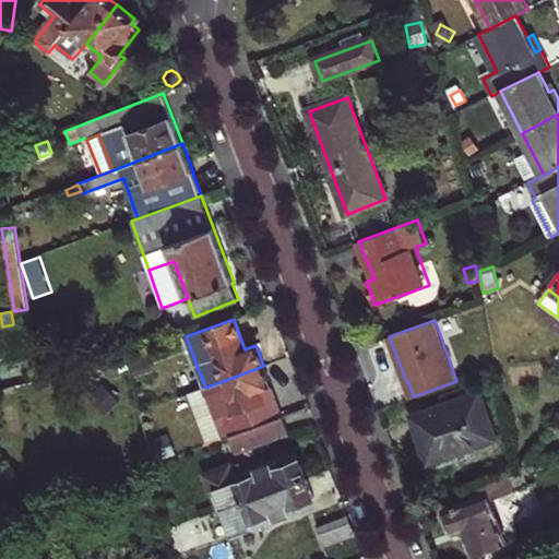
[(131,358),(135,377),(152,372),(147,355),(131,358)]
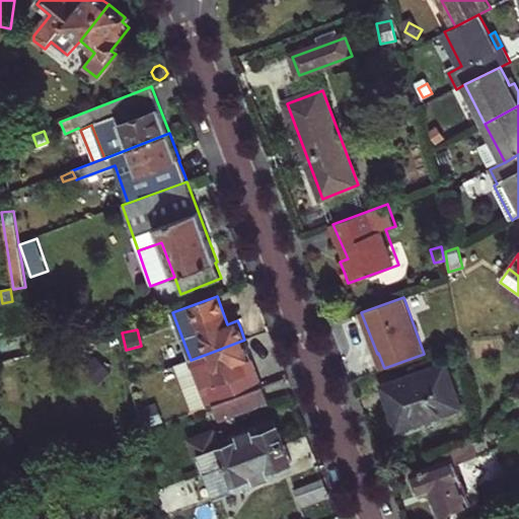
[(75,344),(78,356),(90,353),(87,340),(75,344)]
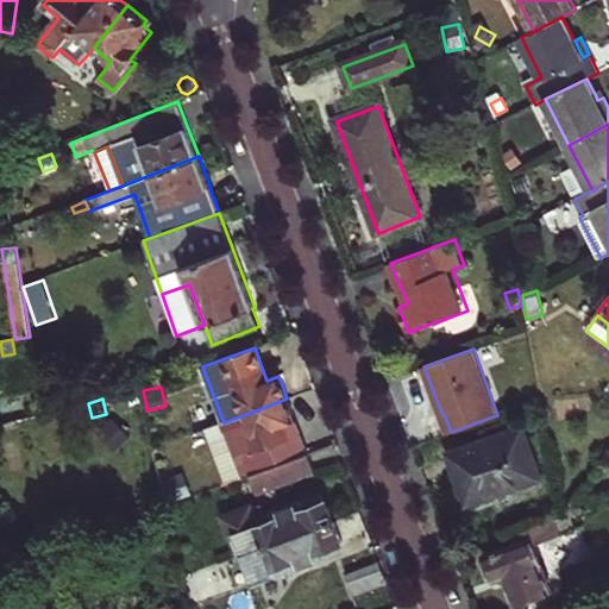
[(300,431),(296,433),(295,428),(293,424),(296,422),(287,399),(246,414),(224,422),(221,422),(243,476),(243,478),(250,476),(308,454),(300,431)]
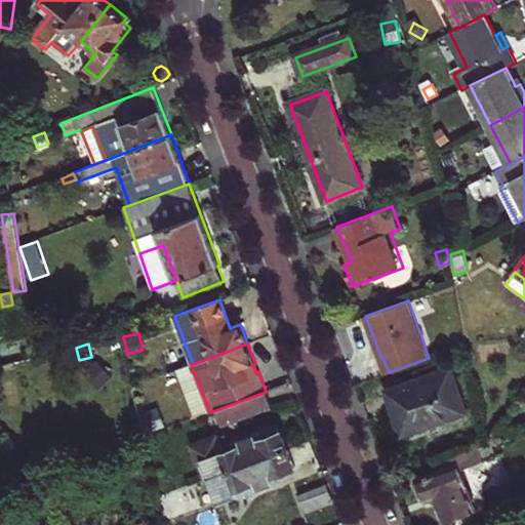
[(191,364),(177,369),(195,415),(209,410),(191,364)]
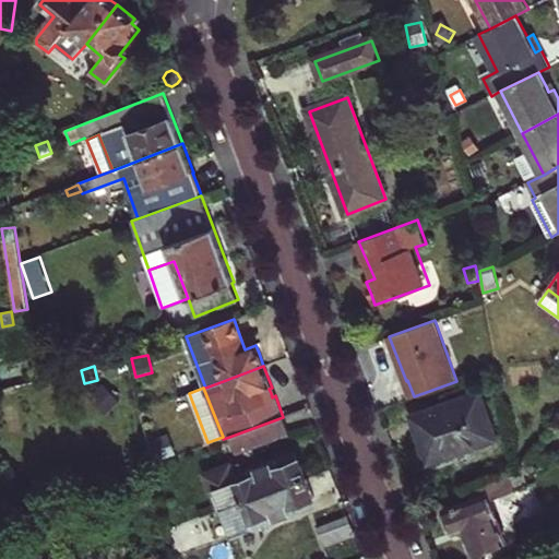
[(429,461),(496,437),(478,392),(413,416),(423,443),(429,461)]
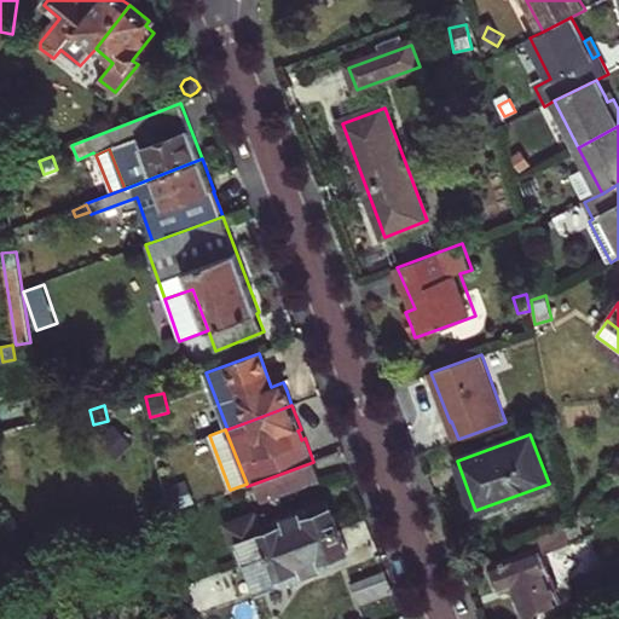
[(254,484),(260,501),(320,479),(313,462),(254,484)]
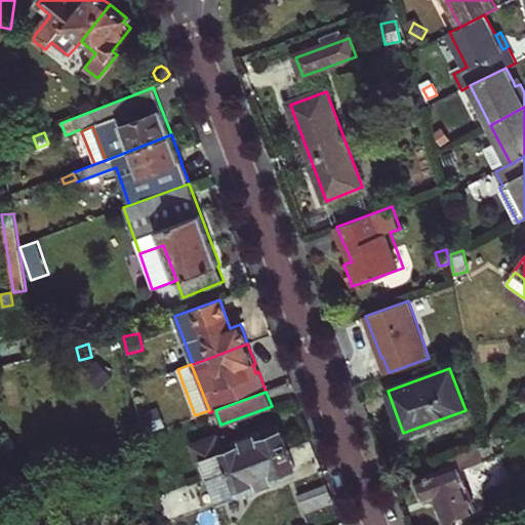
[(143,415),(148,430),(158,427),(152,412),(143,415)]
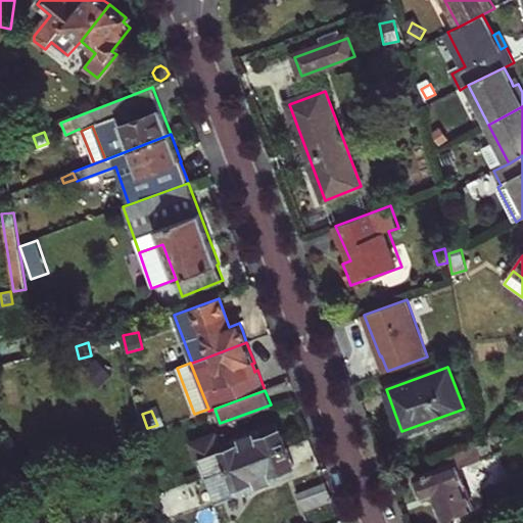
[(193,443),(205,477),(286,447),(283,437),(280,429),(262,436),(259,431),(220,445),(216,434),(193,443)]
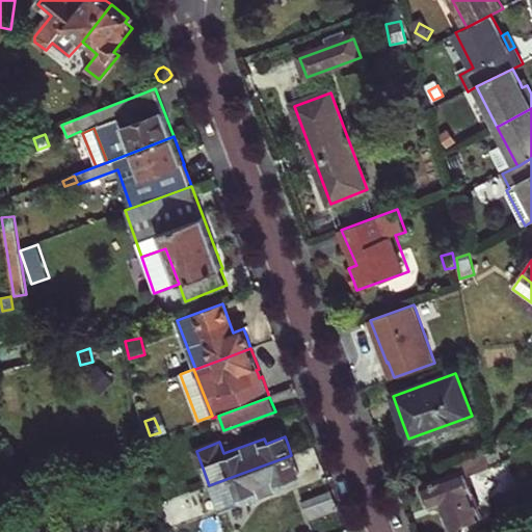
[(218,510),(282,486),(280,481),(298,474),(294,463),(291,455),(209,485),(218,510)]
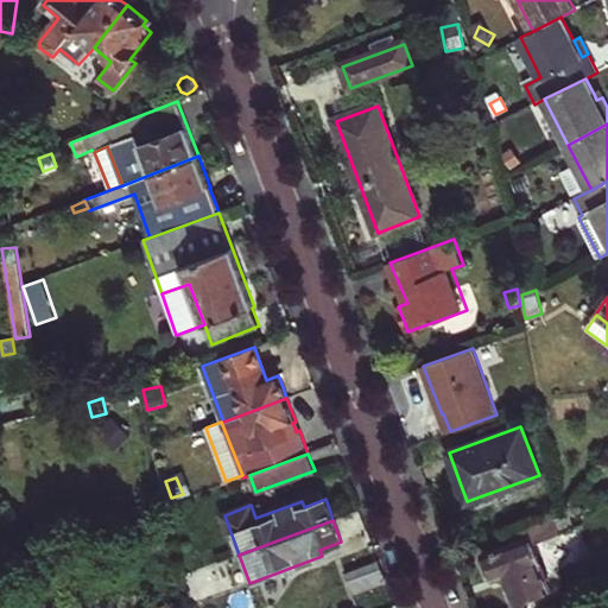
[(561,533),(555,520),(511,536),(513,543),(483,555),(493,580),(504,575),(507,584),(504,589),(506,594),(507,600),(513,606),(550,593),(532,544),(561,533)]
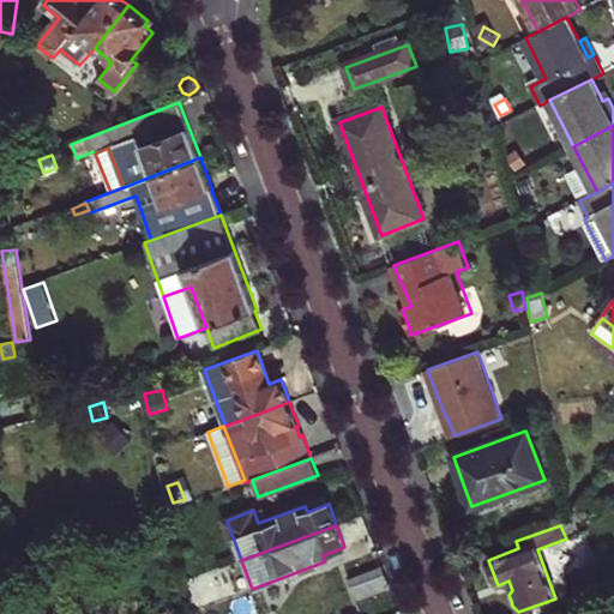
[(349,579),(356,601),(391,588),(383,566),(349,579)]
